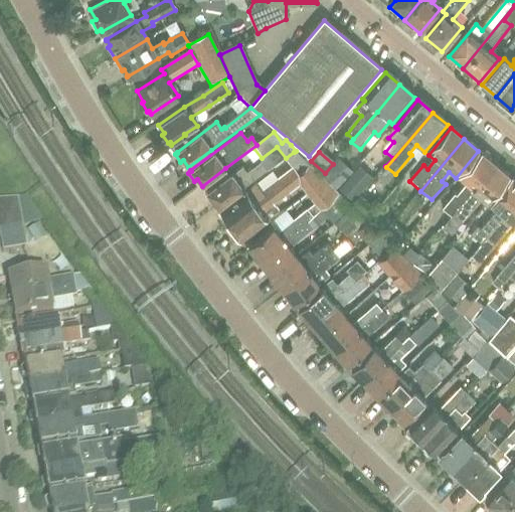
[(443,210),(451,217),(495,165),(481,154),(459,180),(466,186),(456,196),(455,196),(443,210)]
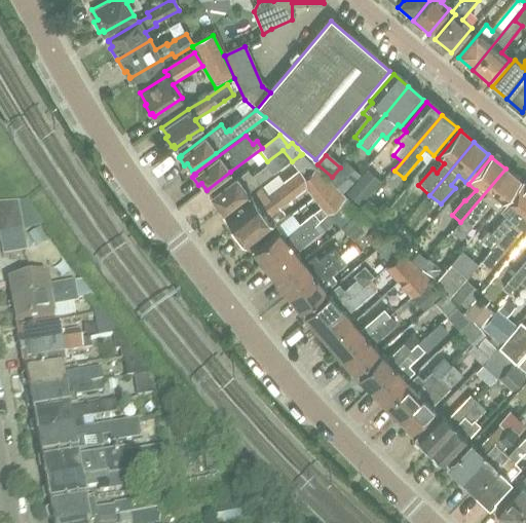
[(237,230),(262,212),(289,191),(300,183),(316,171),(310,164),(294,178),(285,184),(284,184),(266,196),(261,190),(227,216),(227,218),(225,219),(231,226),(233,225),(237,230)]
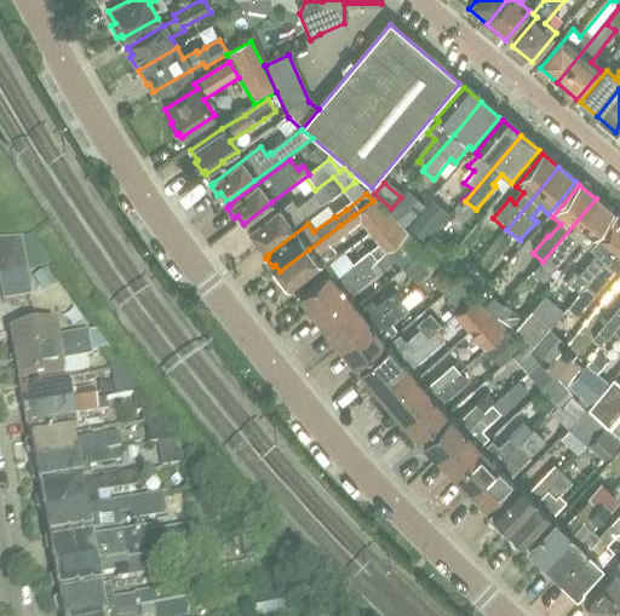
[(257,242),(263,251),(264,251),(321,206),(314,196),(297,209),(292,203),(281,212),(279,209),(250,231),(251,232),(250,236),(253,241),(257,242)]
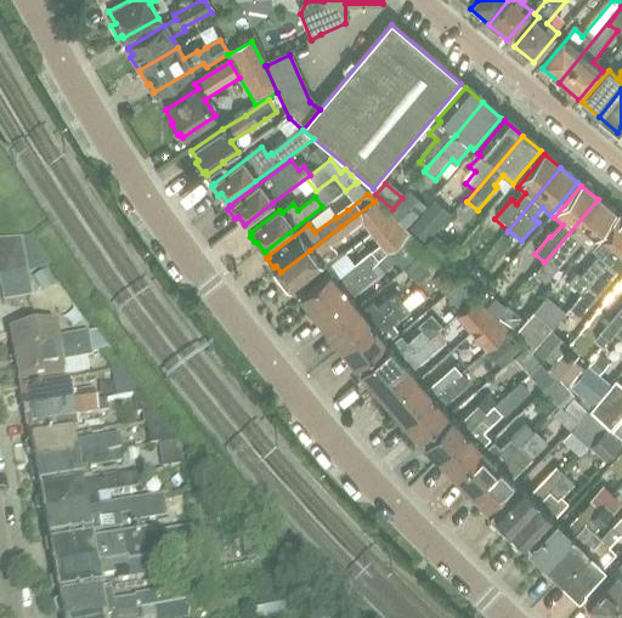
[(390,213),(391,214),(408,230),(420,215),(402,198),(393,209),(390,213)]
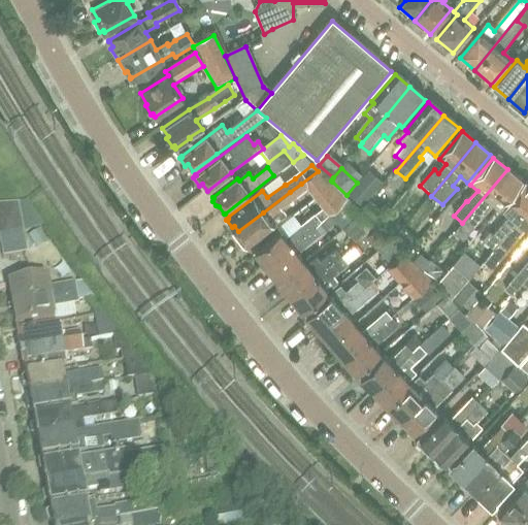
[(464,240),(494,204),(499,209),(522,182),(507,169),(462,223),(454,232),(464,240)]
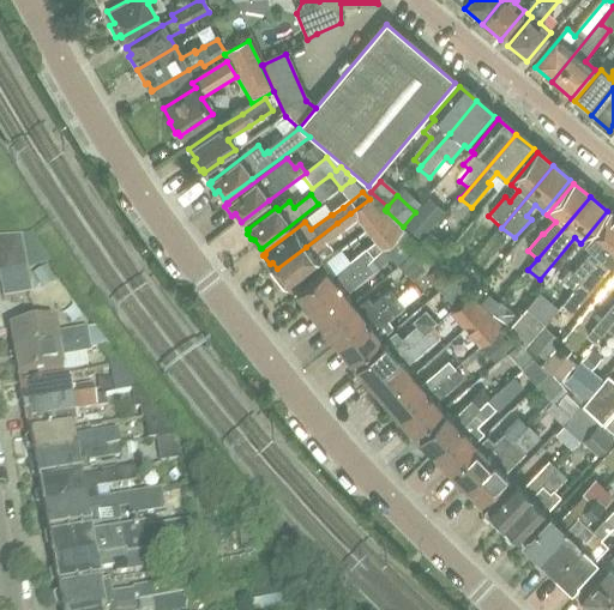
[(356,221),(366,234),(387,217),(369,199),(350,213),(356,221)]
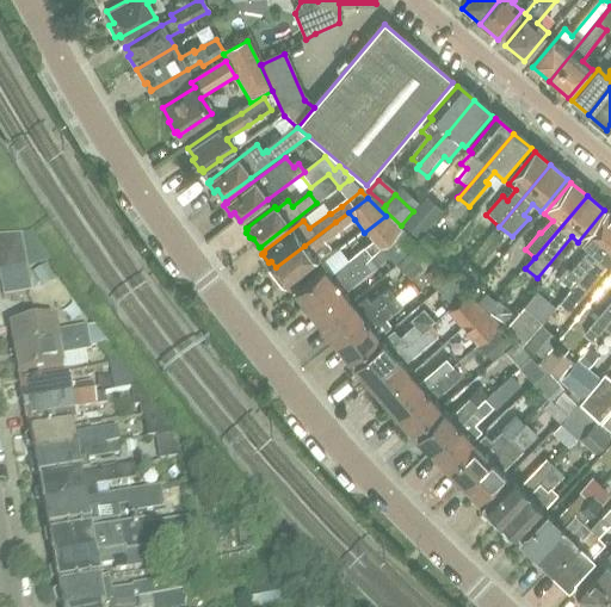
[(571,291),(599,256),(610,242),(610,216),(608,214),(582,243),(591,249),(571,273),(567,270),(557,280),(571,291)]
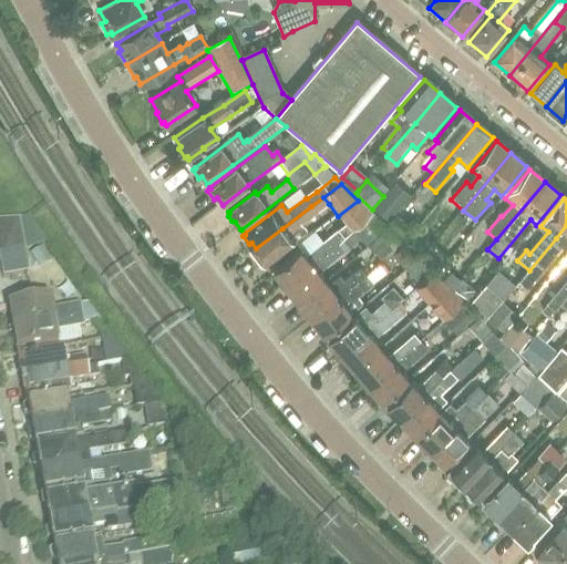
[(370,213),(358,201),(338,216),(352,233),(361,225),(372,215),(370,213)]
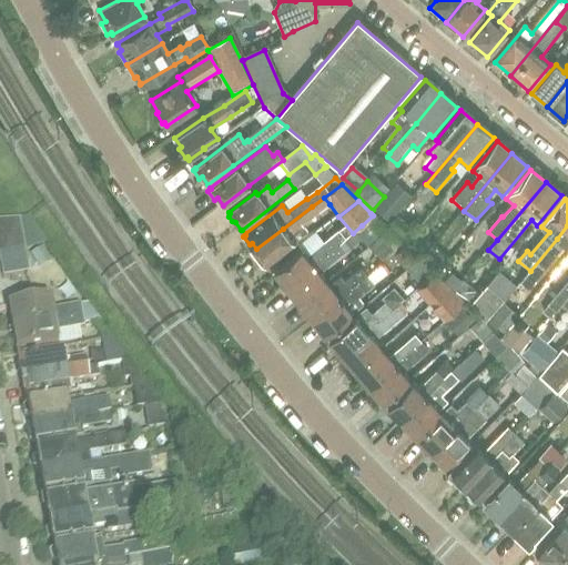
[(283,229),(256,249),(262,256),(260,258),(266,266),(269,264),(269,265),(295,245),(294,244),(307,233),(302,226),(317,214),(312,207),(283,229)]
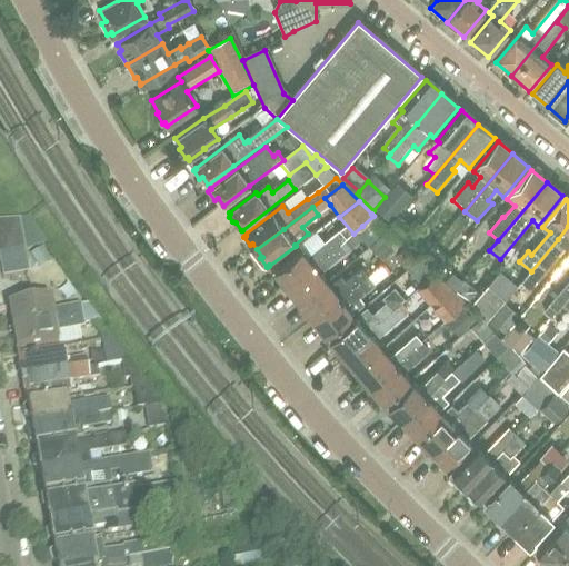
[(375,216),(373,216),(362,226),(378,241),(389,231),(375,216)]
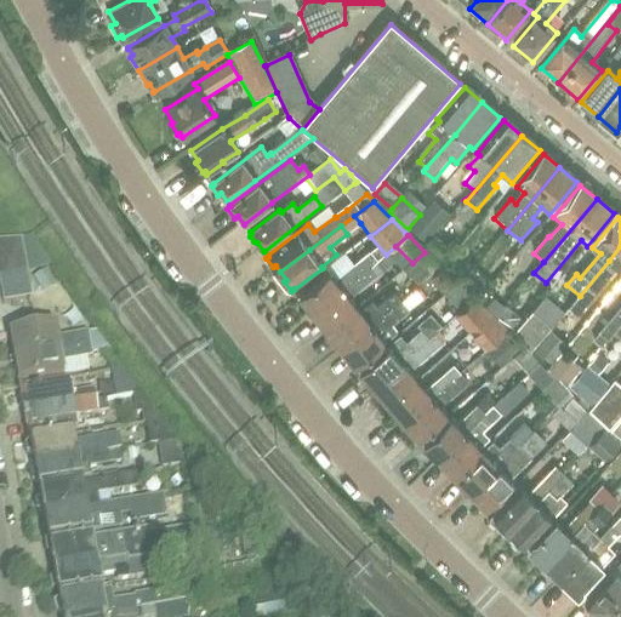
[(426,251),(442,267),(453,256),(437,241),(426,251)]
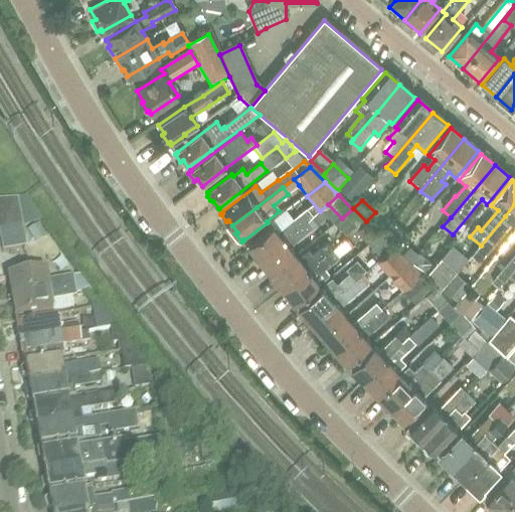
[(0,202),(0,212),(18,209),(17,201),(0,202)]
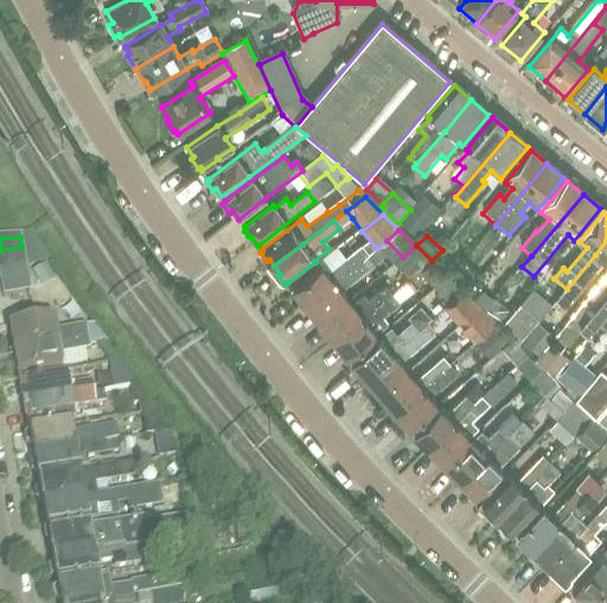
[(606,241),(595,255),(567,289),(555,303),(564,310),(583,287),(604,262),(606,264),(606,241)]
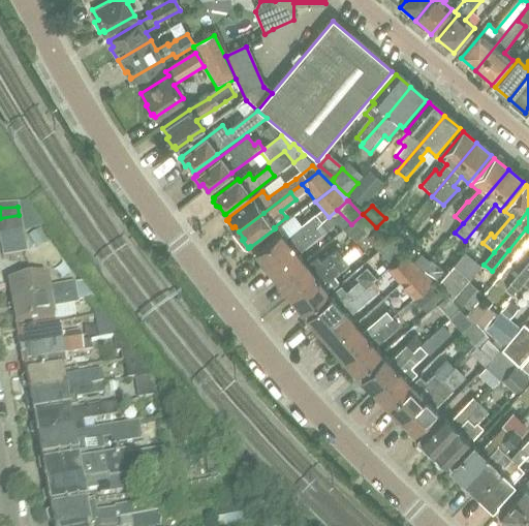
[(19,215),(0,218),(0,228),(21,225),(19,215)]
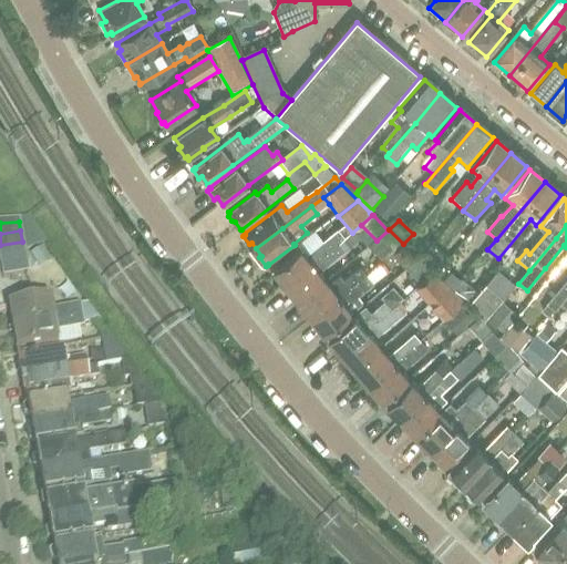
[(392,255),(403,245),(388,231),(377,241),(369,247),(383,263),(392,255)]
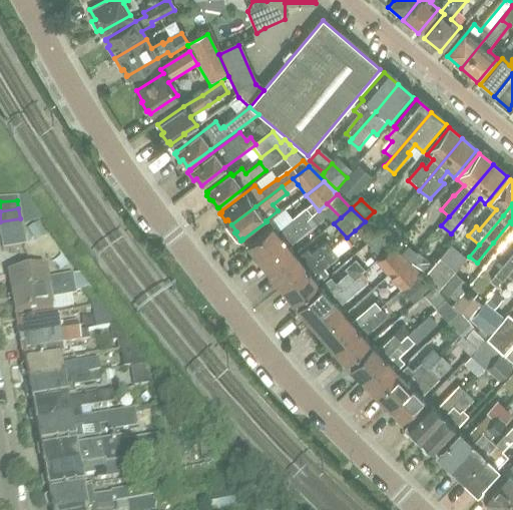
[(247,245),(259,260),(283,240),(306,221),(312,216),(307,209),(295,219),(277,233),(272,226),(247,245)]
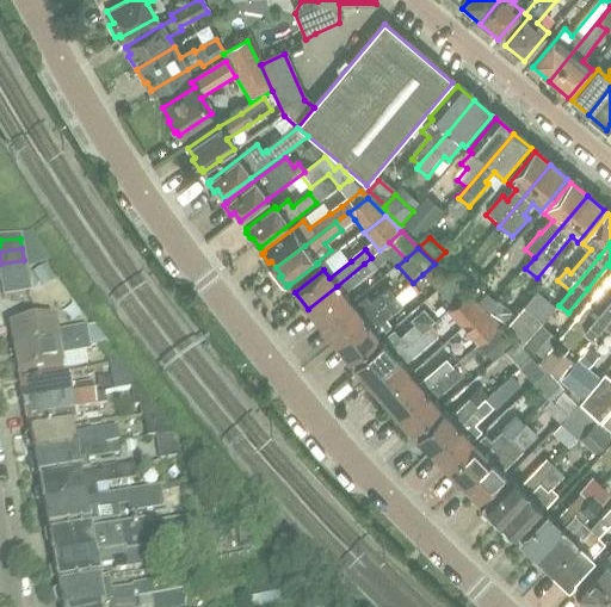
[(0,276),(26,272),(24,260),(0,264),(0,276)]
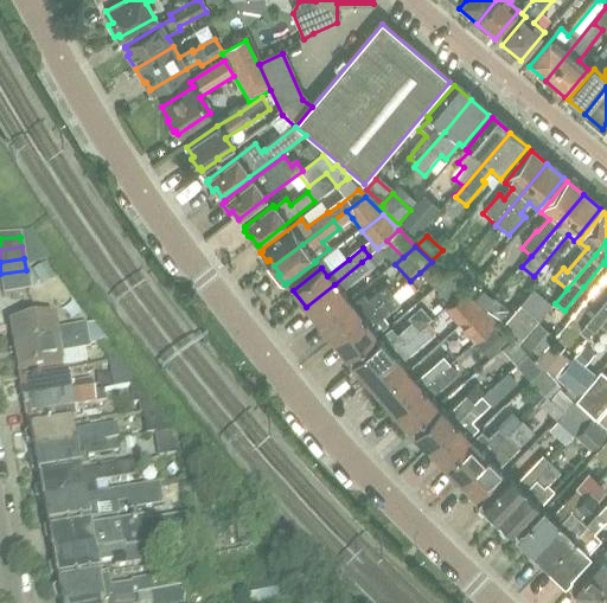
[(306,307),(321,327),(333,318),(331,314),(347,301),(342,293),(369,271),(362,262),(334,284),(306,307)]
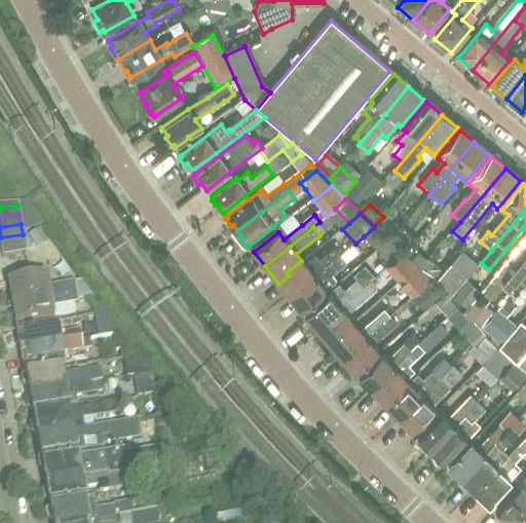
[(386,240),(374,227),(364,236),(377,252),(377,251),(387,241),(386,240)]
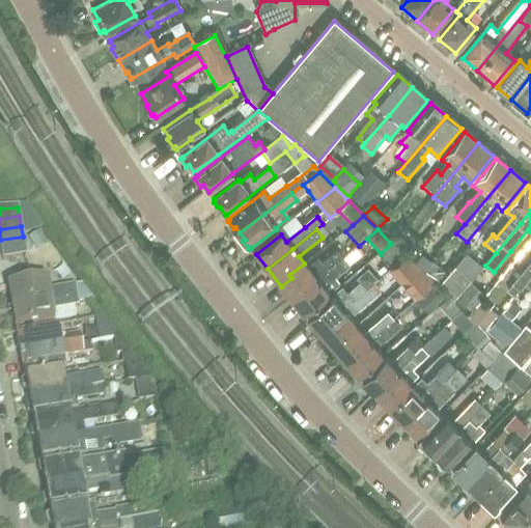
[(403,232),(395,244),(408,254),(416,244),(403,232)]
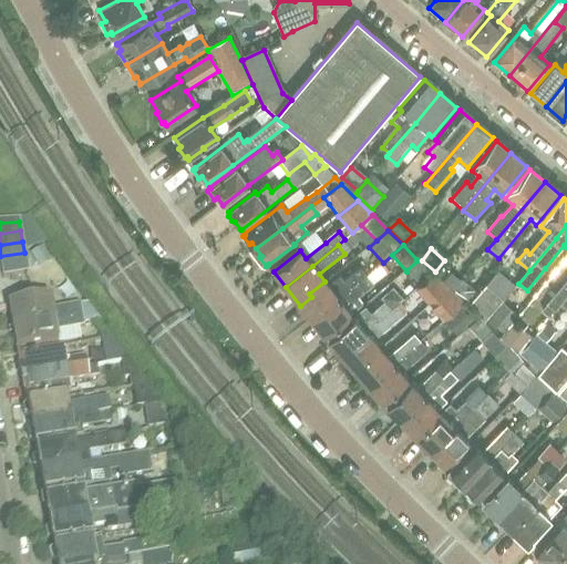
[(0,256),(0,267),(26,263),(24,253),(0,256)]
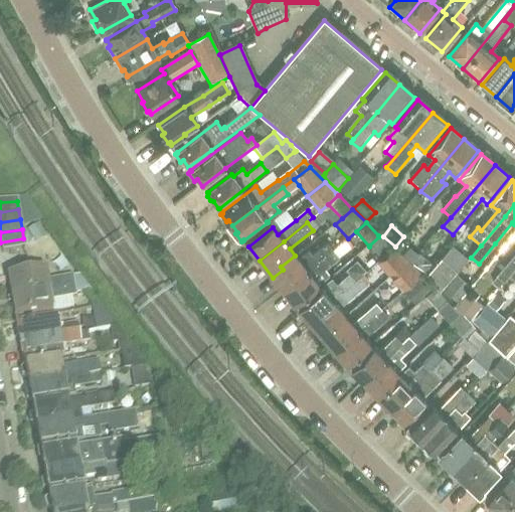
[(380,236),(379,236),(369,245),(369,246),(368,246),(381,260),(392,249),(381,237),(380,236)]
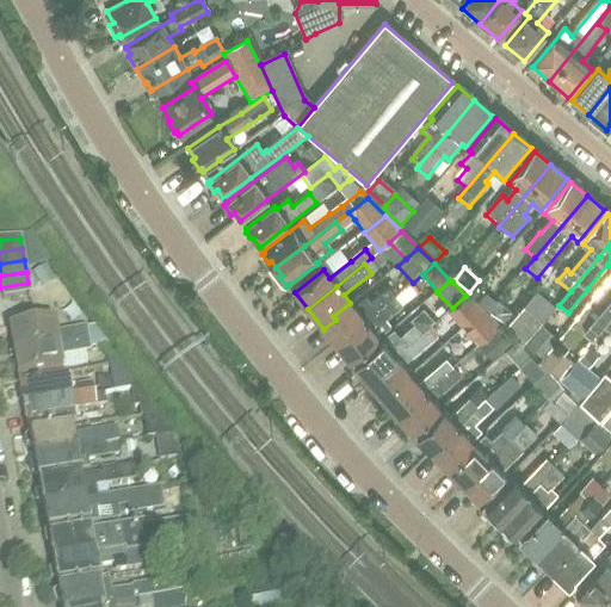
[(28,283),(0,287),(0,289),(2,302),(30,296),(28,283)]
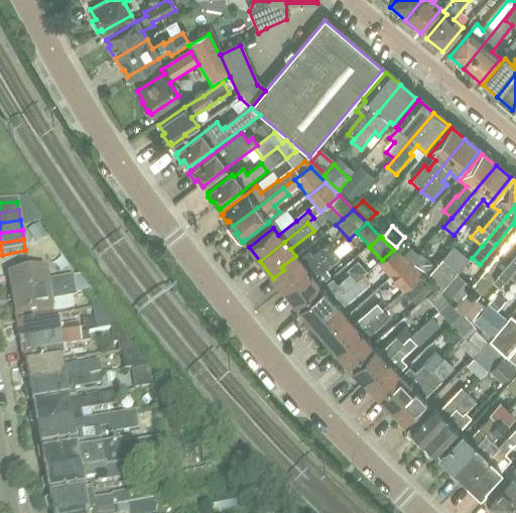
[(273,278),(284,292),(319,264),(325,260),(326,259),(330,256),(334,253),(328,245),(312,256),(309,252),(299,260),(295,256),(281,267),(283,270),(273,278)]
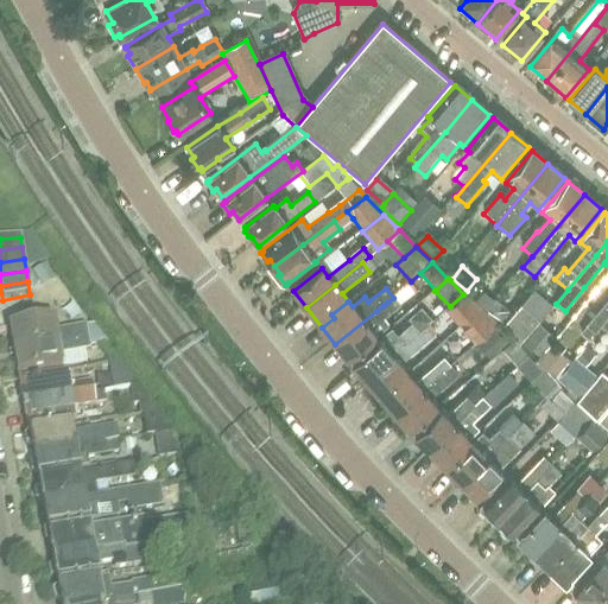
[(467,323),(481,311),(463,294),(450,306),(447,310),(462,326),(467,323)]
